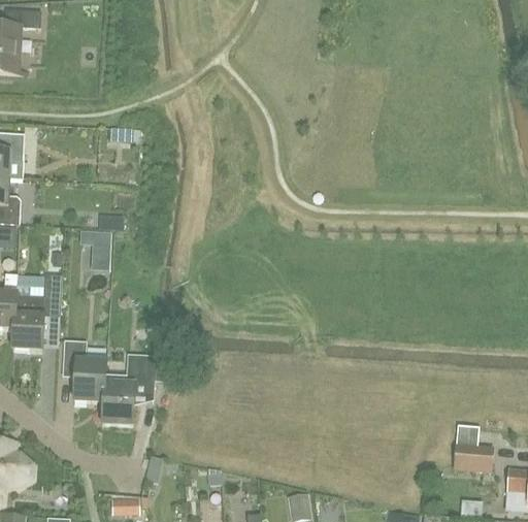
[(20,26),(40,27),(41,10),(6,8),(5,24),(0,24),(0,70),(17,72),(20,26)]
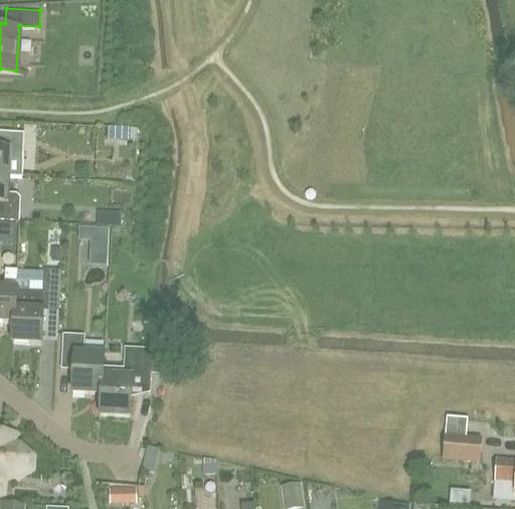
[(0,172),(9,173),(10,154),(23,154),(24,130),(0,128),(0,172)]
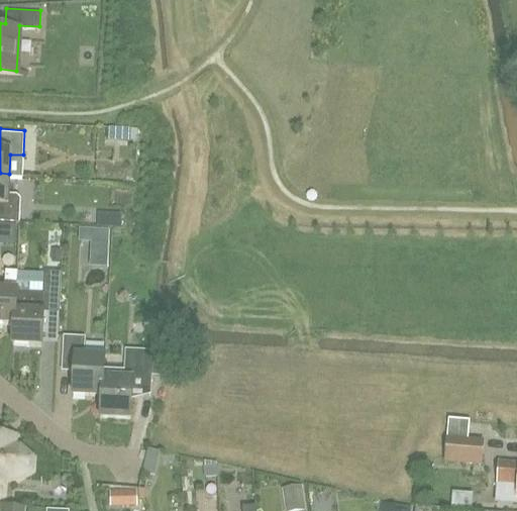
[(8,193),(9,174),(0,173),(0,217),(20,219),(21,194),(8,193)]
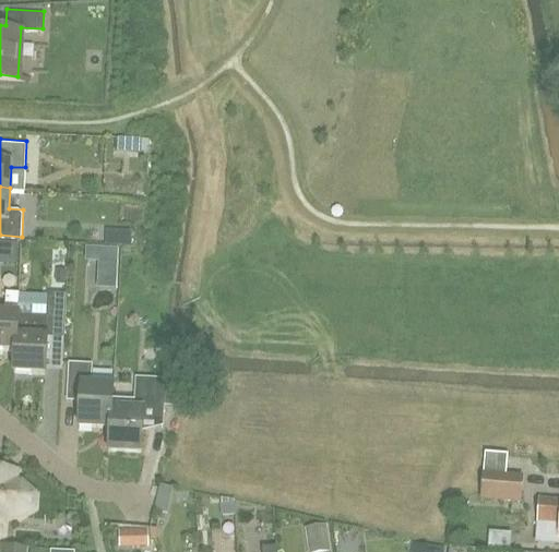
[(106,238),(131,238),(131,224),(106,224),(106,238)]
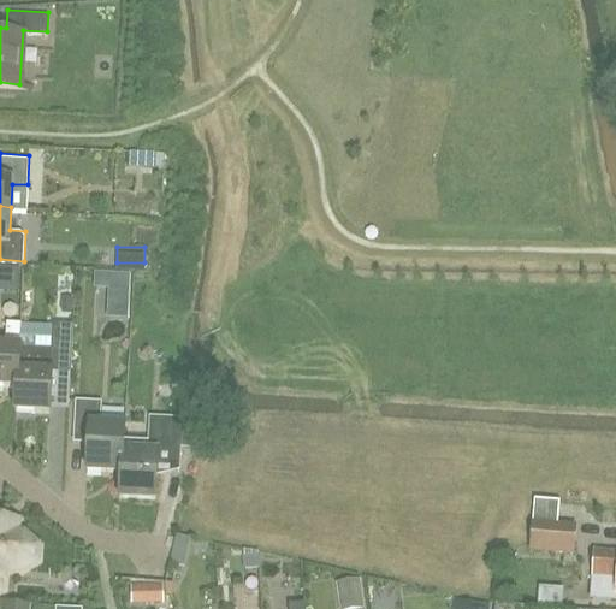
[(108,282),(108,312),(130,312),(131,265),(95,265),(95,282),(108,282)]
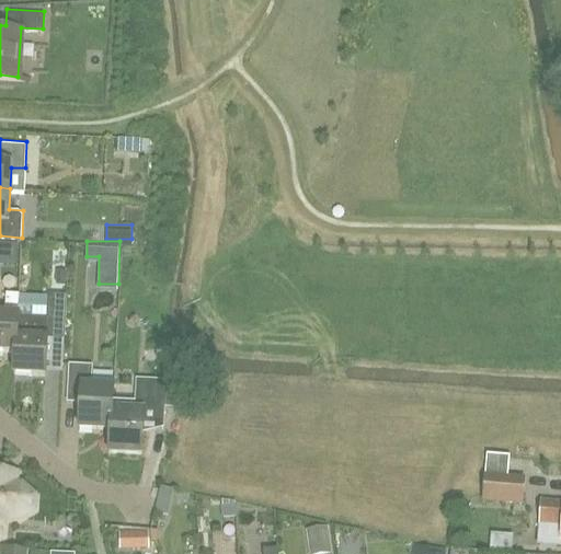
[(18,332),(19,312),(19,310),(18,310),(19,290),(6,290),(4,309),(0,308),(0,347),(14,349),(15,349),(16,331),(18,332)]
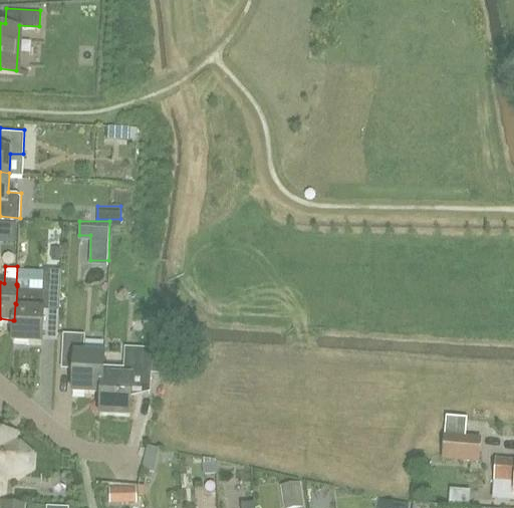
[(14,320),(13,320),(12,339),(41,341),(43,307),(58,307),(59,266),(43,266),(42,287),(17,286),(16,304),(15,303),(14,320)]
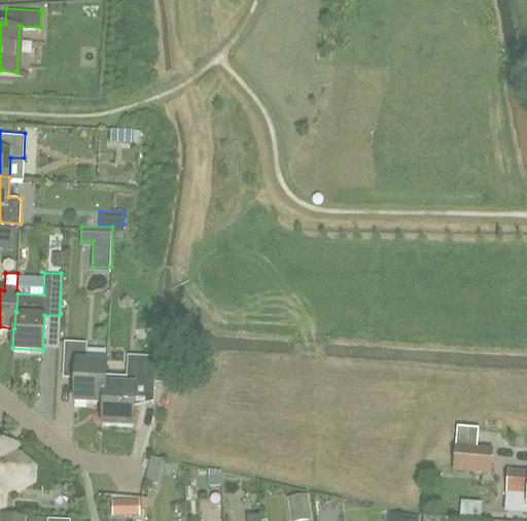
[(104,379),(105,379),(106,361),(84,360),(86,341),(64,339),(62,374),(74,375),(73,400),(103,401),(104,379)]
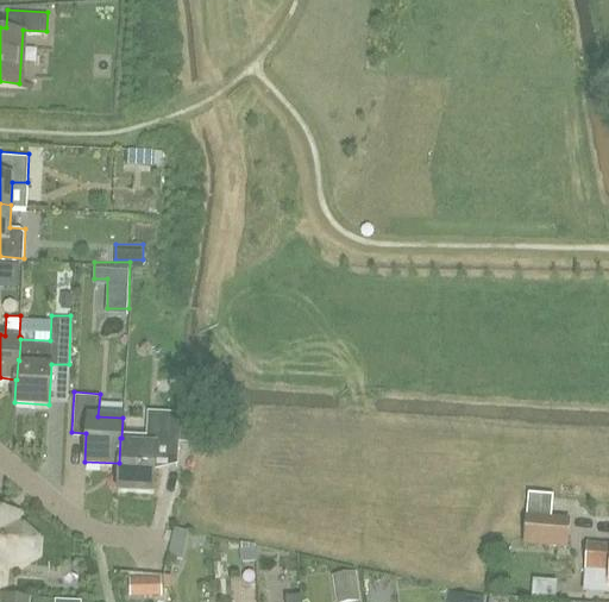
[(146,439),(121,438),(120,438),(119,463),(118,489),(154,490),(156,440),(179,441),(180,411),(149,408),(146,439)]
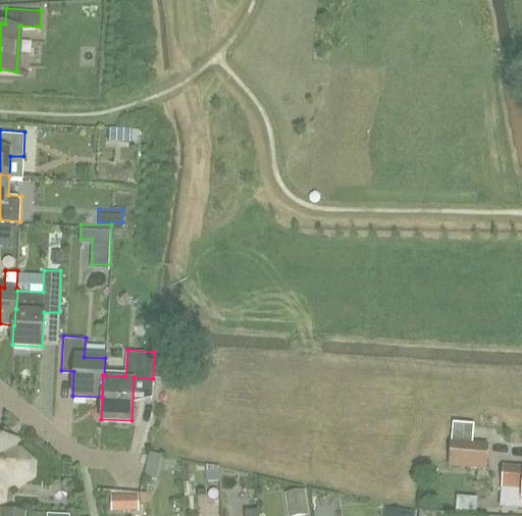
[(15,439),(0,437),(0,491),(2,491),(3,480),(16,481),(31,472),(32,460),(19,450),(14,449),(15,439)]
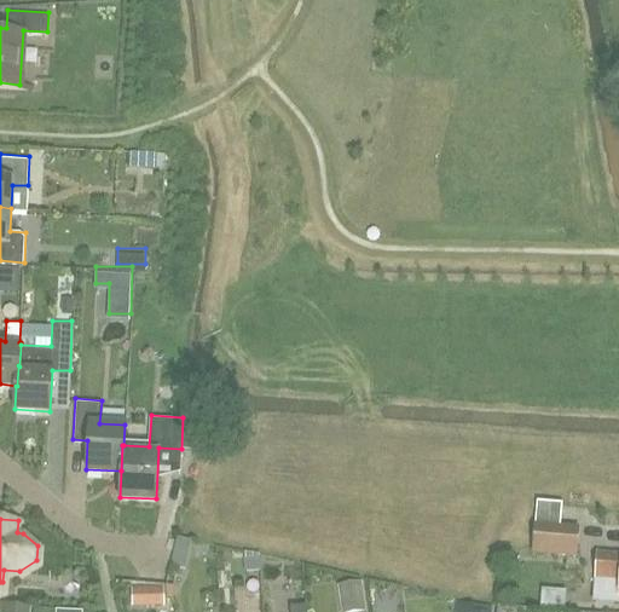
[(560,523),(534,520),(532,549),(576,553),(578,524),(560,523)]
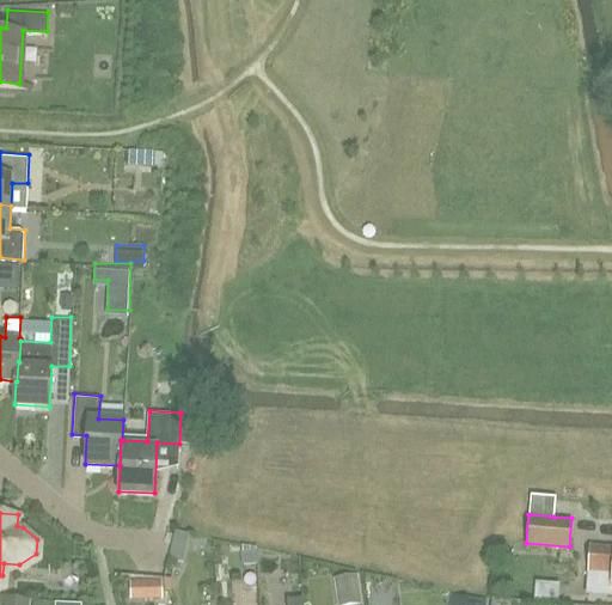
[(611,542),(592,542),(588,593),(611,593),(611,542)]
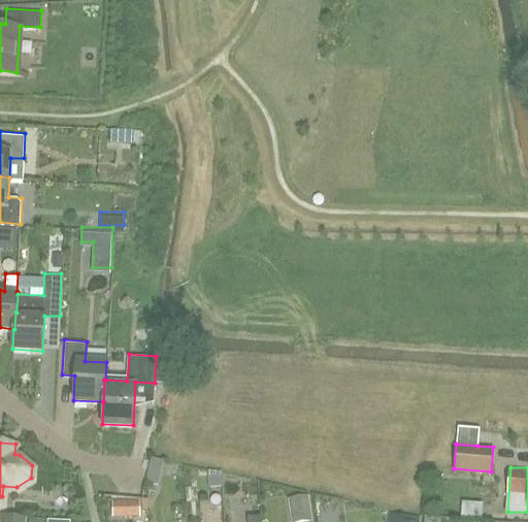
[(290,521),(311,518),(308,492),(287,495),(290,521)]
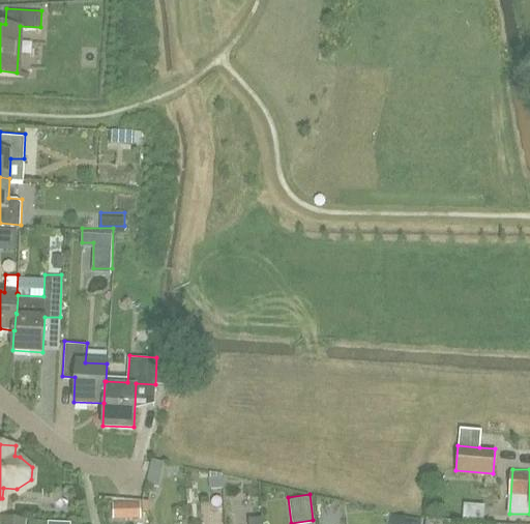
[(142,513),(141,495),(113,497),(114,515),(142,513)]
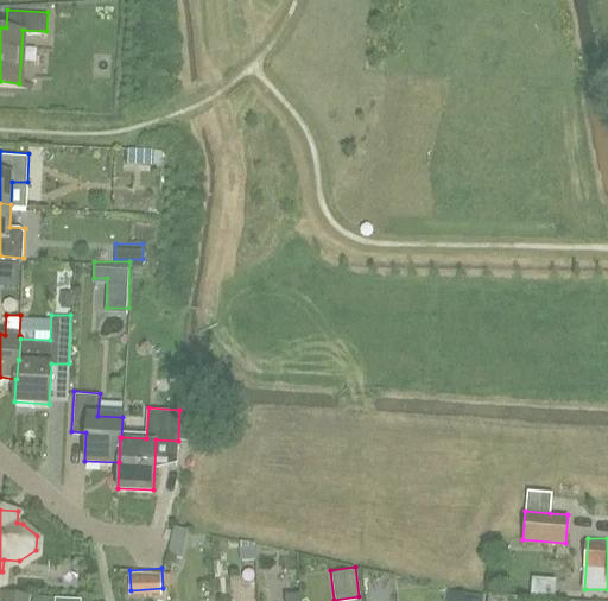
[(1,588),(0,594),(0,600),(29,600),(31,592),(1,588)]
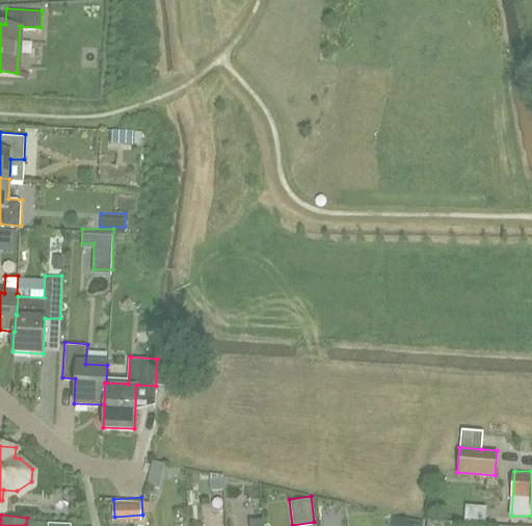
[(406,517),(394,515),(391,525),(421,525),(405,522),(406,517)]
